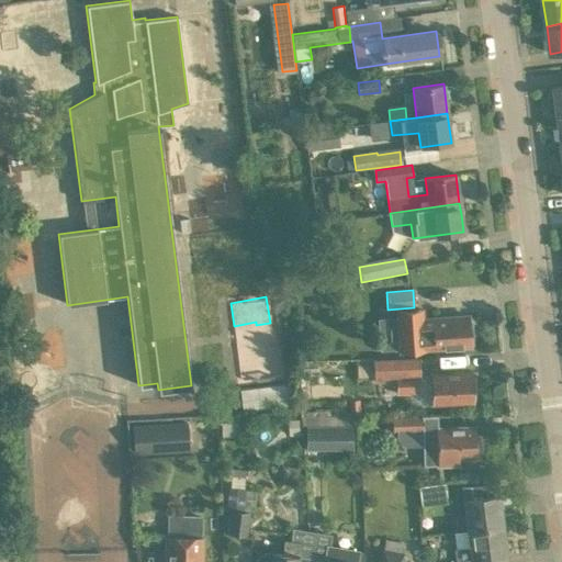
[(468,315),(433,318),(433,319),(422,319),(422,310),(396,311),(398,350),(470,346),(469,332),(471,330),(470,321),(468,319),(468,315)]
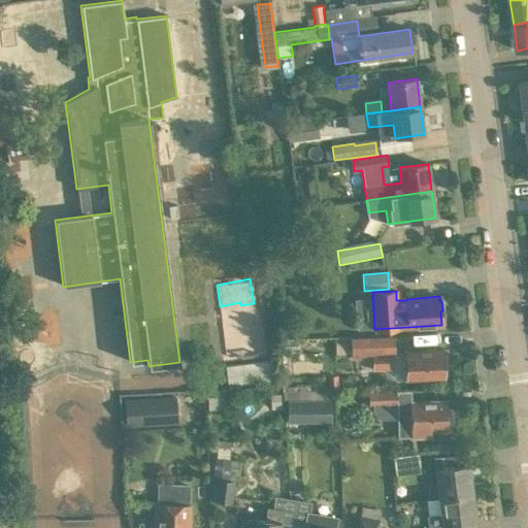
[(350,337),(351,358),(371,357),(372,369),(393,368),(391,335),(350,337)]
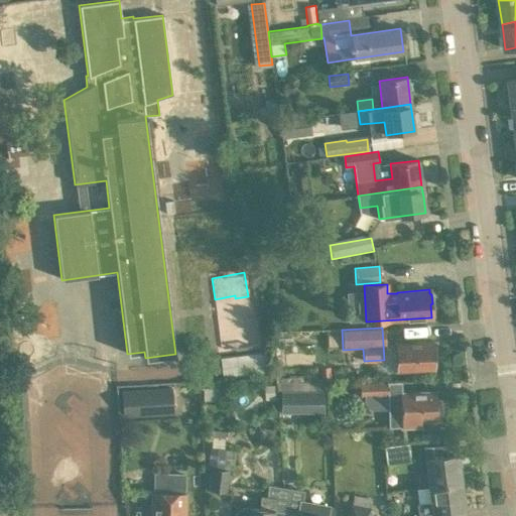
[(396,371),(432,369),(431,342),(395,343),(396,371)]
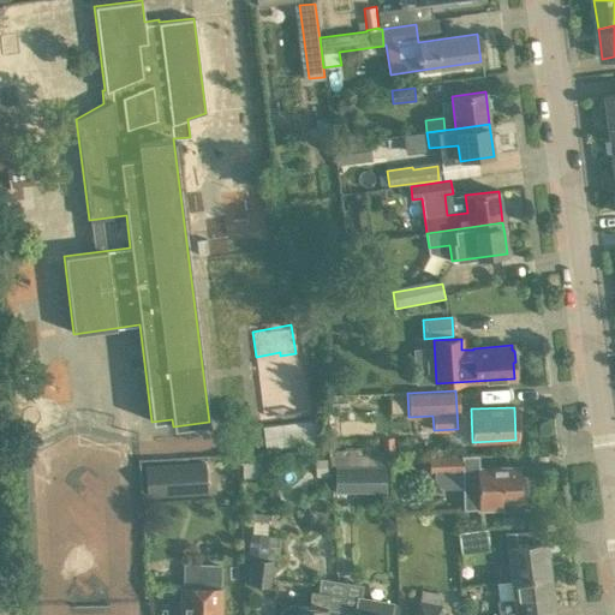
[(262,428),(264,449),(321,442),(317,421),(262,428)]
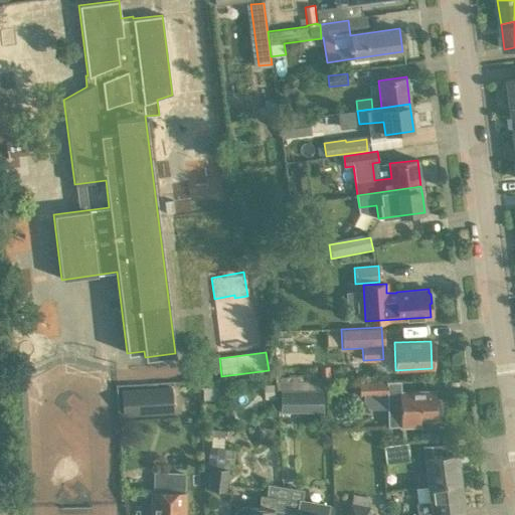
[(328,367),(320,367),(320,380),(328,380),(328,367)]
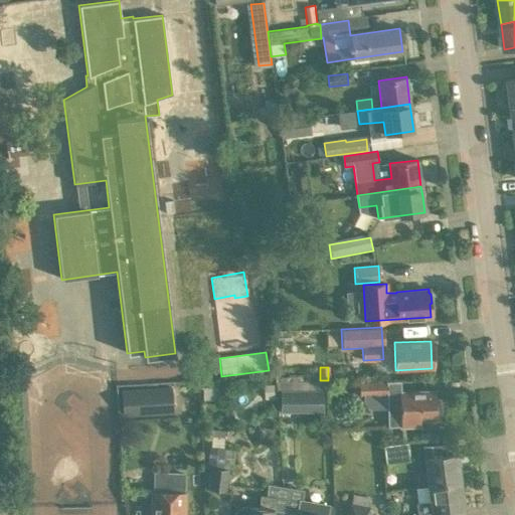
[(359,382),(359,395),(386,394),(387,425),(400,425),(400,426),(419,425),(419,419),(435,419),(434,391),(400,392),(400,387),(387,387),(386,381),(359,382)]
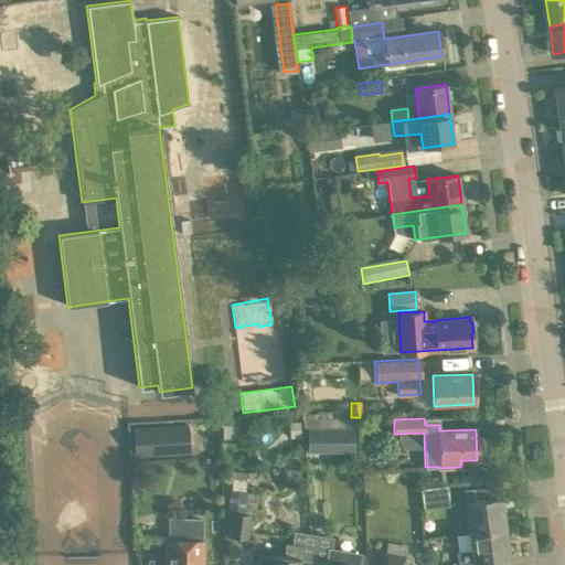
[(289,436),(299,436),(299,422),(289,422),(289,436)]
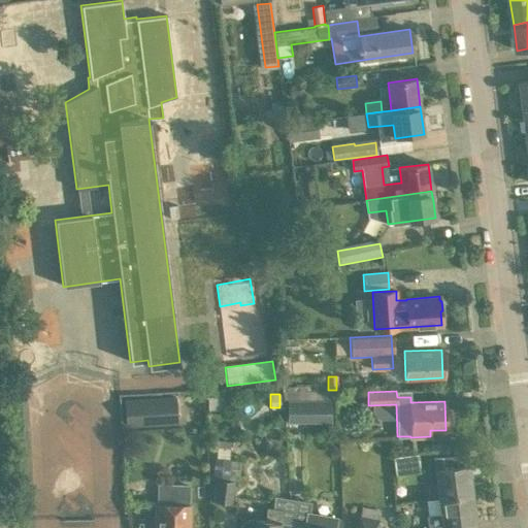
[(176,423),(175,398),(126,400),(127,425),(176,423)]
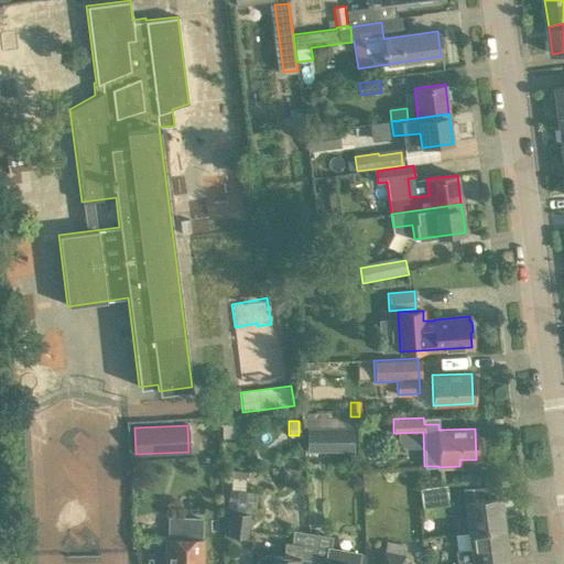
[(307,449),(350,447),(349,425),(305,427),(307,449)]
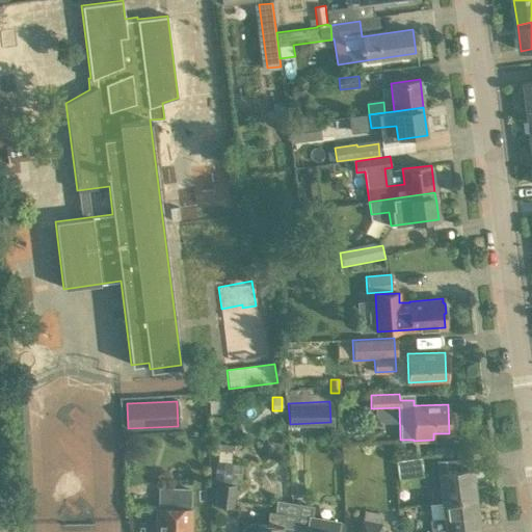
[(423,476),(421,457),(396,460),(398,479),(423,476)]
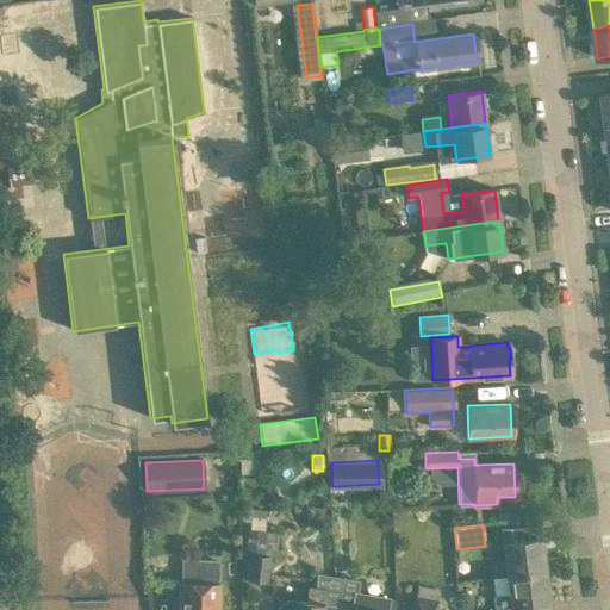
[(247,529),(244,555),(249,555),(247,582),(267,583),(269,558),(263,556),(266,530),(247,529)]
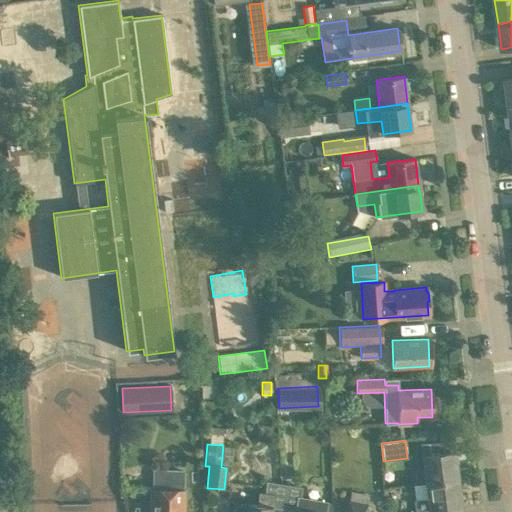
[(421,455),(425,483),(458,479),(454,451),(421,455)]
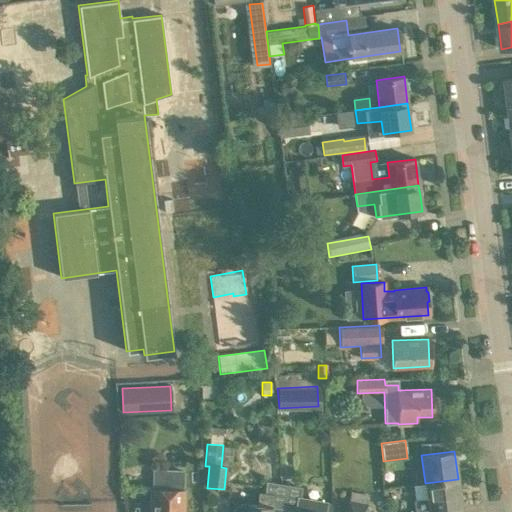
[(183,472),(152,471),(151,488),(150,488),(149,511),(183,511),(184,489),(182,489),(183,472)]
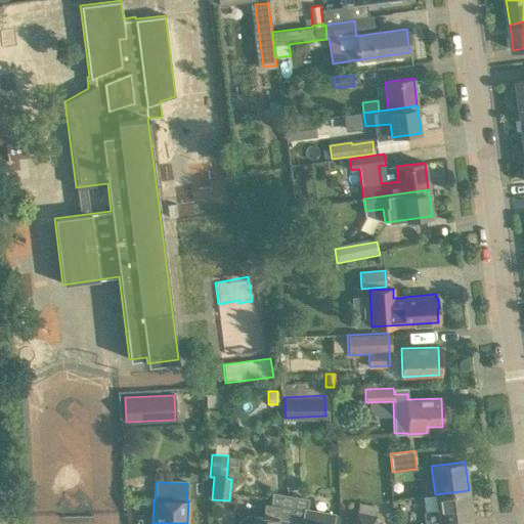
[(455,523),(455,520),(472,518),(469,490),(435,494),(437,510),(423,512),(424,523),(455,523)]
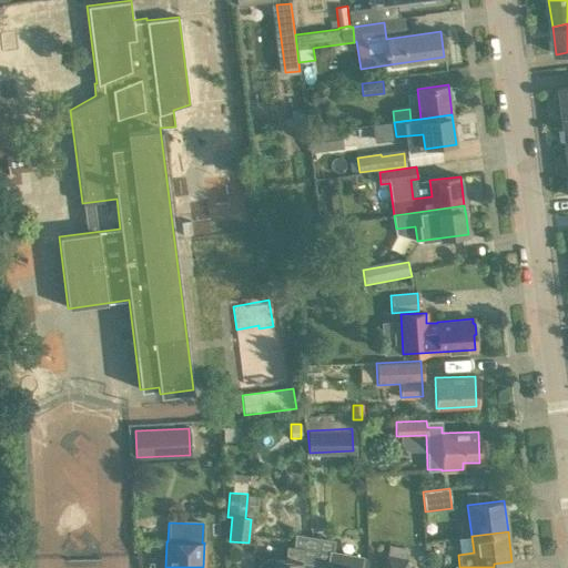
[(367,567),(367,558),(362,557),(330,551),(326,567),(367,567)]
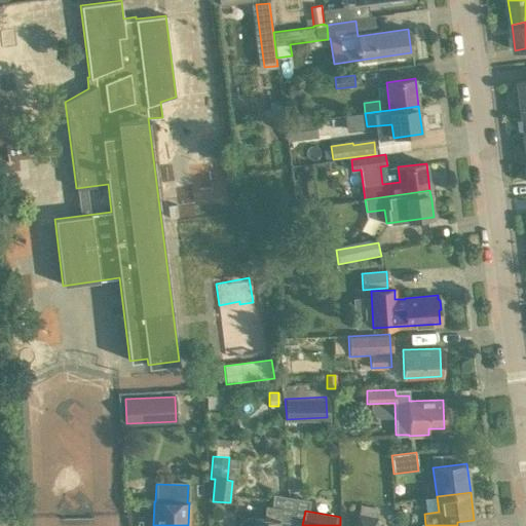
[(277,525),(279,520),(247,516),(241,519),(238,524),(237,525),(277,525)]
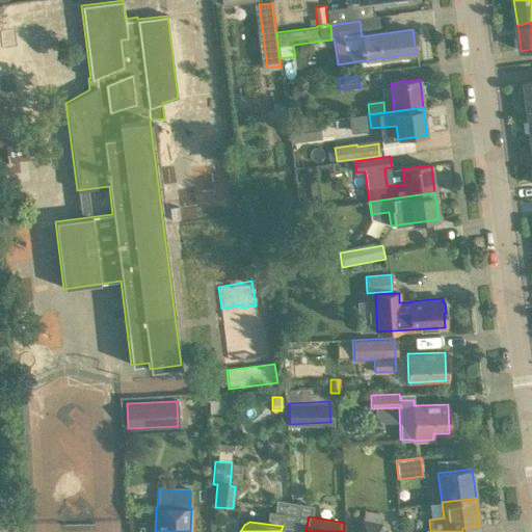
[(378,531),(379,526),(362,522),(360,531),(378,531)]
